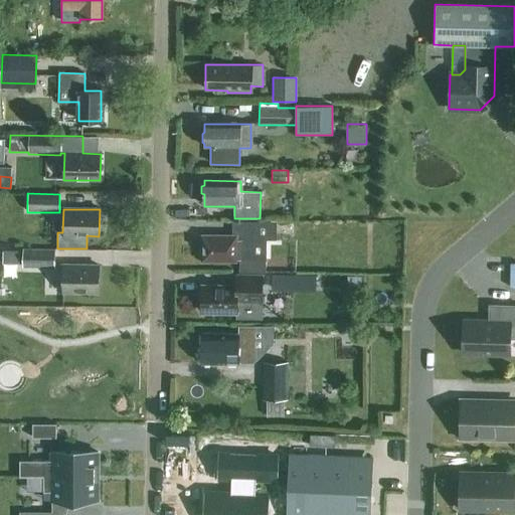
[(255,241),(269,241),(269,222),(248,221),(248,234),(255,234),(255,241)]
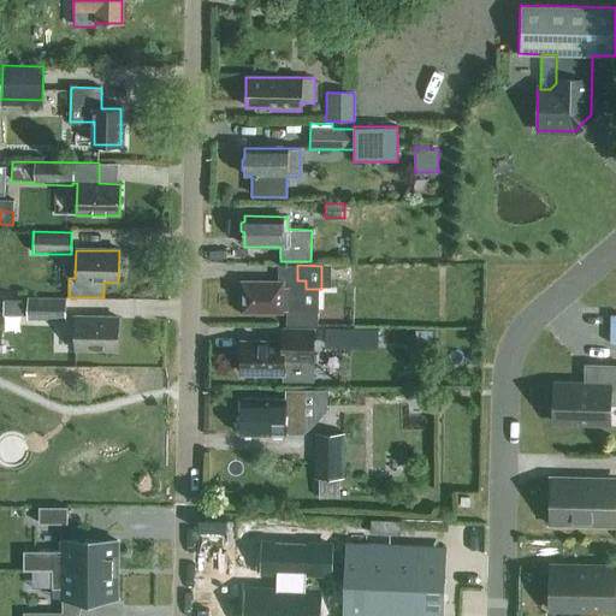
[(298,283),(282,283),(242,283),(242,313),(282,313),(282,312),(286,312),(286,326),(318,326),(318,312),(298,312),(298,283)]
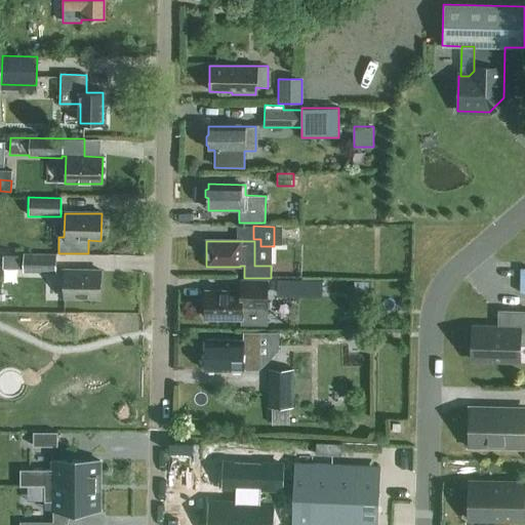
[(23,254),(23,274),(55,274),(55,255),(23,254)]
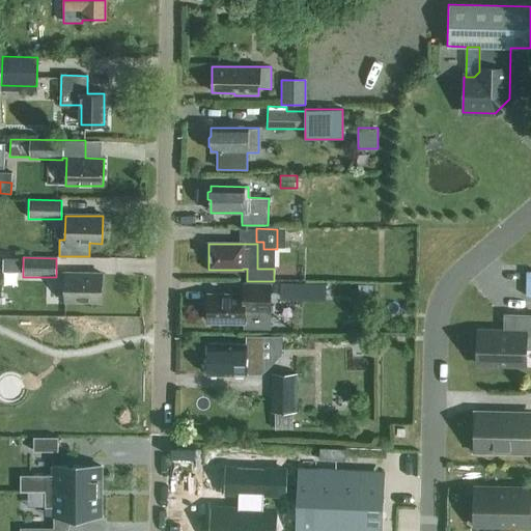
[(102,302),(102,275),(64,274),(64,302),(102,302)]
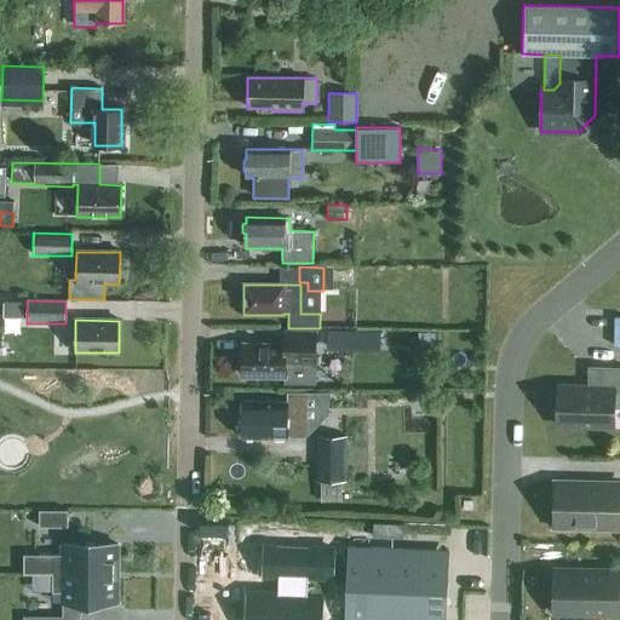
[(333,327),(333,345),(361,345),(361,327),(333,327)]
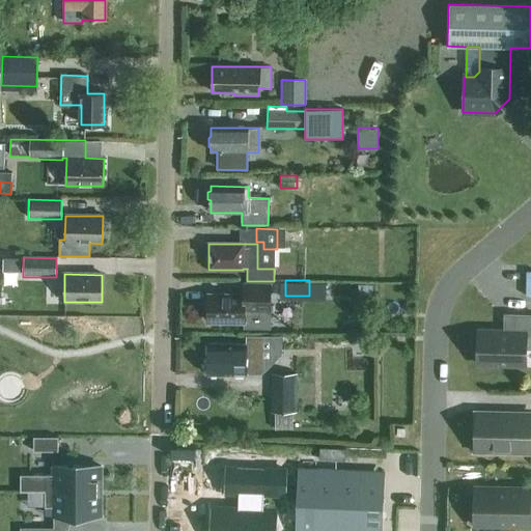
[(243,284),(243,296),(208,295),(207,323),(244,323),(244,312),(270,312),(270,284),(243,284)]
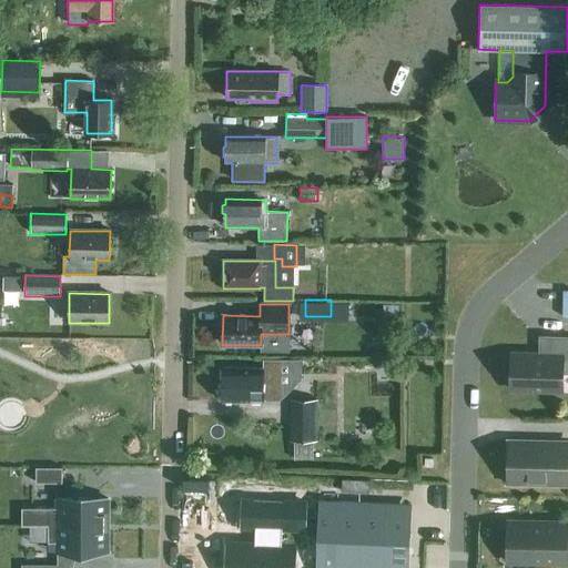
[(539,355),(511,354),(510,389),(561,391),(561,373),(567,373),(567,337),(540,337),(539,355)]
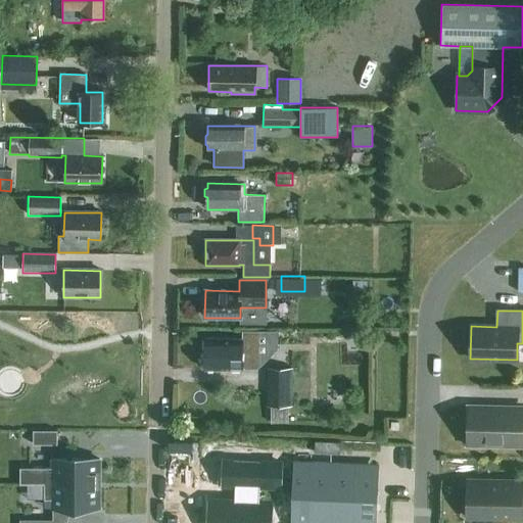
[(256,370),(256,339),(205,339),(205,353),(201,358),(201,363),(205,367),(205,370),(256,370)]
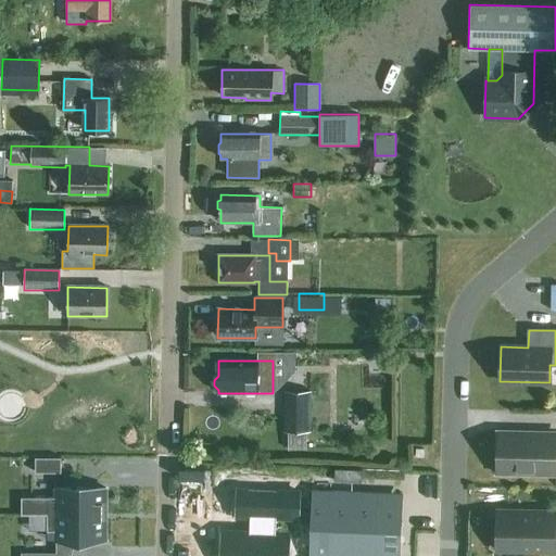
[(289,450),(306,450),(306,432),(310,432),(311,392),(283,391),(282,432),(289,432),(289,450)]
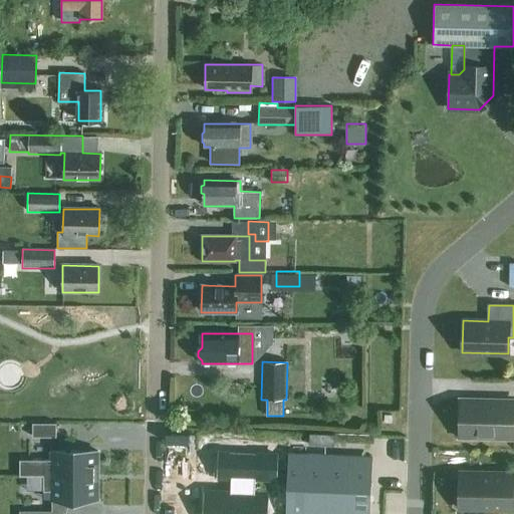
[(513,398),(458,397),(457,440),(513,441),(513,398)]
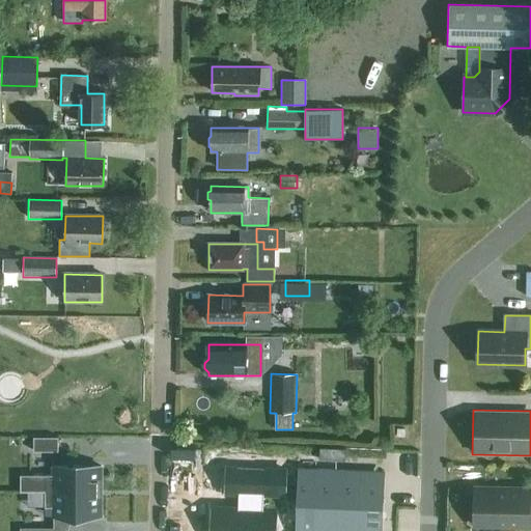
[(57,451),(57,437),(32,437),(32,450),(57,451)]
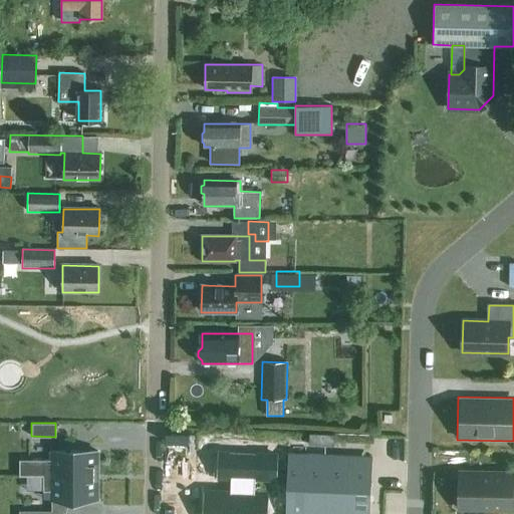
[(288,437),(276,436),(275,461),(287,462),(288,437)]
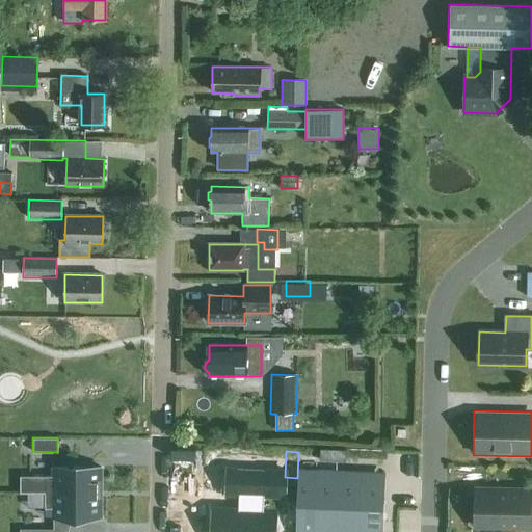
[(20,493),(44,493),(100,493),(100,467),(53,467),(53,476),(20,476),(20,493)]
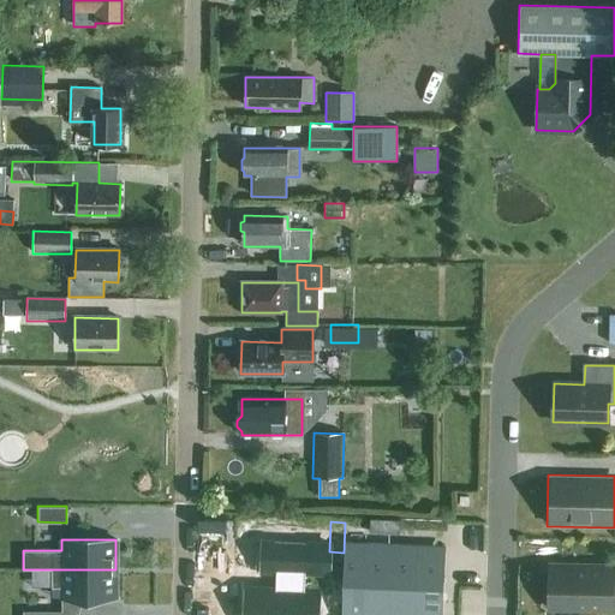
[(329,551),(329,543),(263,541),(262,569),(276,569),(275,591),(246,591),(245,614),(317,614),(318,593),(304,592),(305,571),(329,572),(329,551)]
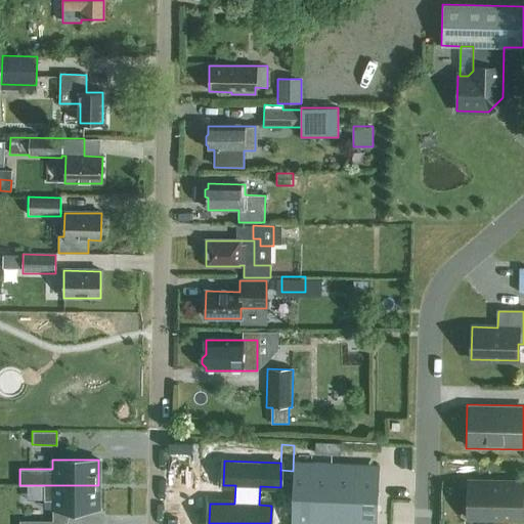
[(372,523),(375,472),(294,468),(294,480),(293,492),(291,523),(372,523)]
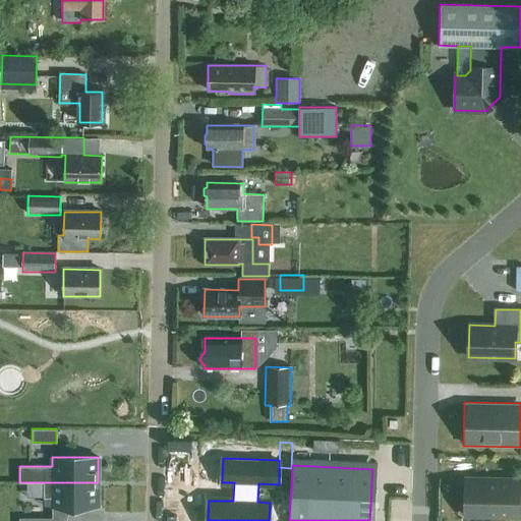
[(520,491),(520,493),(520,480),(465,479),(464,515),(520,516),(520,491)]
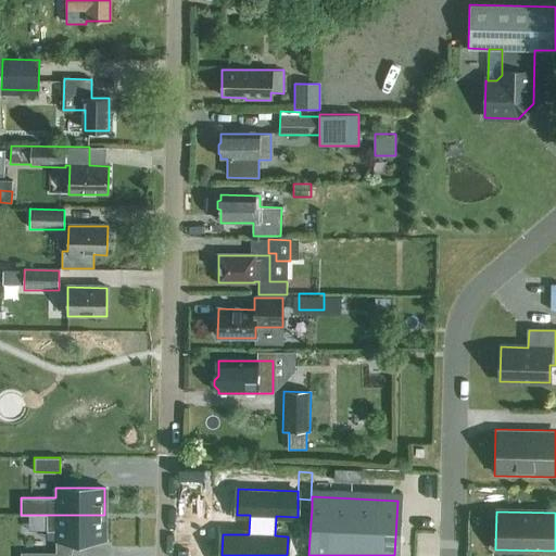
[(55,540),(104,540),(104,515),(46,515),(47,531),(55,531),(55,540)]
